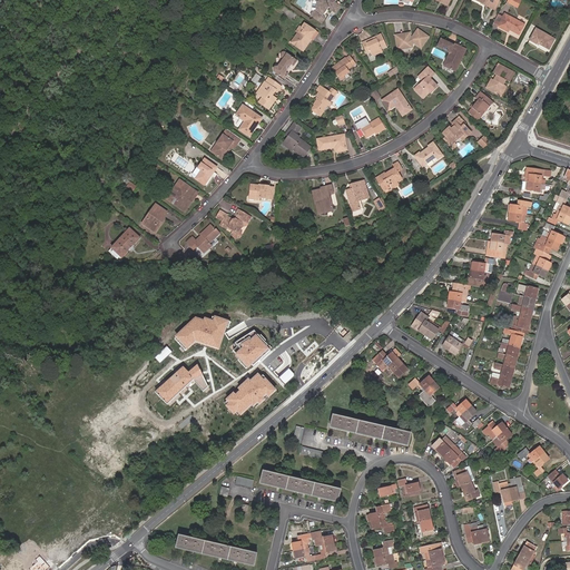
[(334,1),(334,0),(313,0),(311,2),(311,10),(313,11),(310,16),(321,23),(324,19),(323,16),(328,8),(330,8),(330,9),(335,13),(341,7),(334,1)]
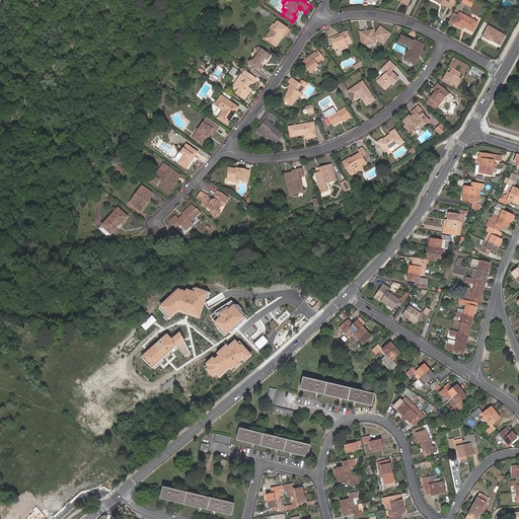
[(433,0),(439,3),(441,4),(450,9),(455,0),(433,0)]
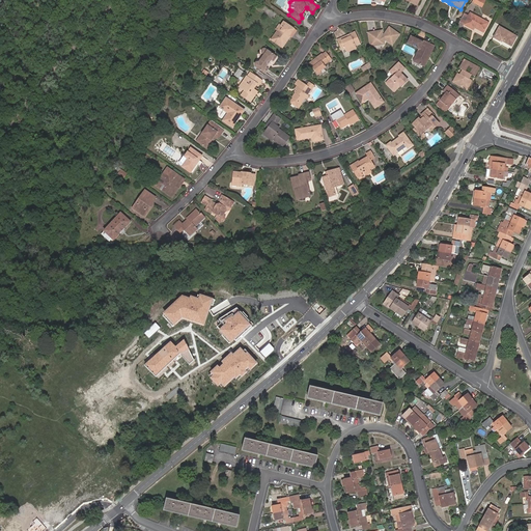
[(465,24),(465,25),(474,30),(475,28),(483,32),(488,23),(470,14),(469,16),(465,14),(459,22),(465,24)]
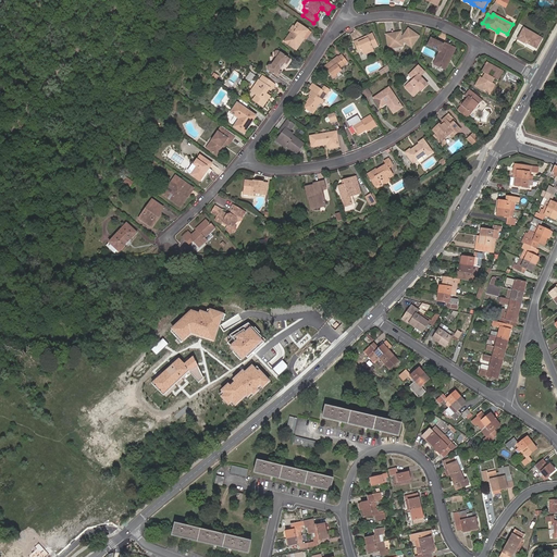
[(306,39),(310,33),(297,23),(295,27),(293,25),(289,31),(291,32),(287,38),(284,41),(287,44),(296,50),(302,41),(305,38),(306,39)]
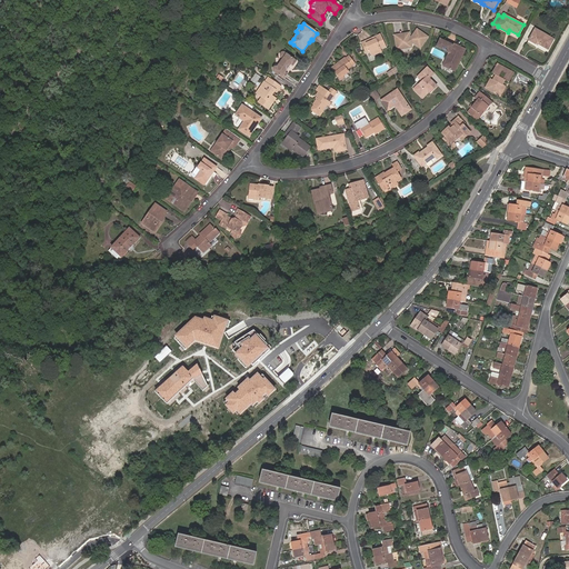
[(536,28),(528,40),(537,45),(538,45),(540,46),(548,50),(553,39),(536,28)]
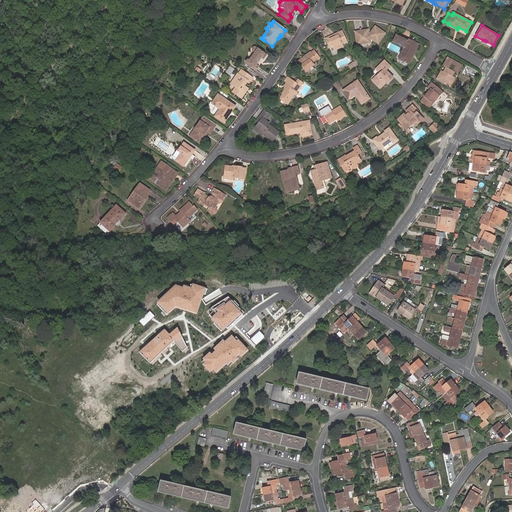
[(378,43),(384,33),(375,27),(370,34),(369,34),(368,30),(356,32),(357,43),(359,44),(368,43),(372,38),(378,43)]
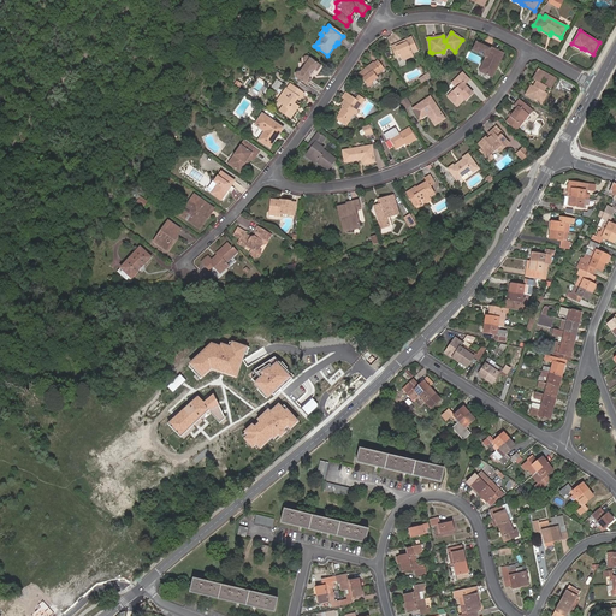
[(418,49),(412,37),(404,41),(396,45),(391,47),(396,58),(401,55),(403,61),(414,55),(412,53),(418,49)]
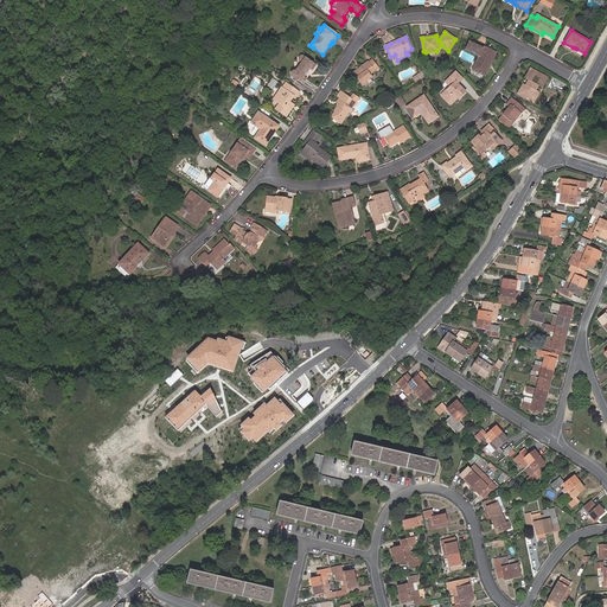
[(497,53),(471,40),(466,50),(480,56),(473,70),(484,75),(485,76),(491,64),(497,53)]
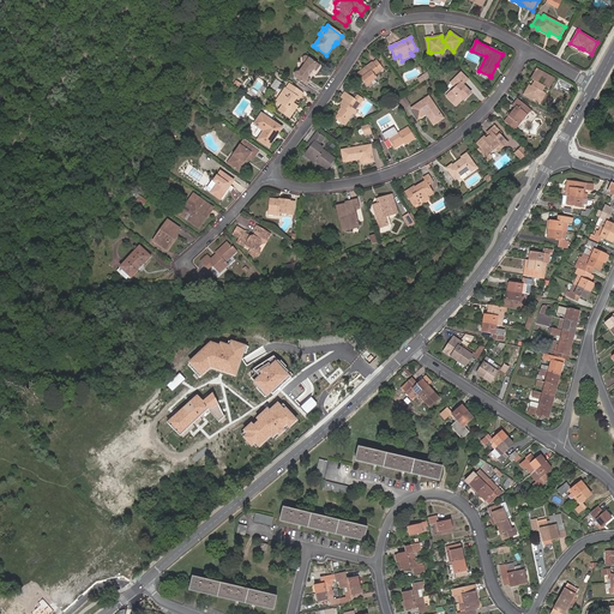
[(306,64),(300,72),(299,72),(295,72),(294,74),(295,78),(307,85),(311,79),(308,78),(314,70),(317,72),(320,66),(307,56),(304,56),(302,59),(304,62),(306,64)]
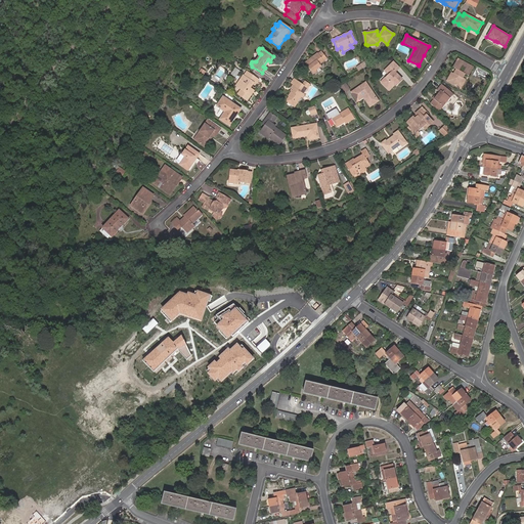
[(326,58),(322,51),(318,54),(318,53),(305,62),(311,72),(313,75),(319,71),(317,69),(321,66),(320,63),(326,58)]
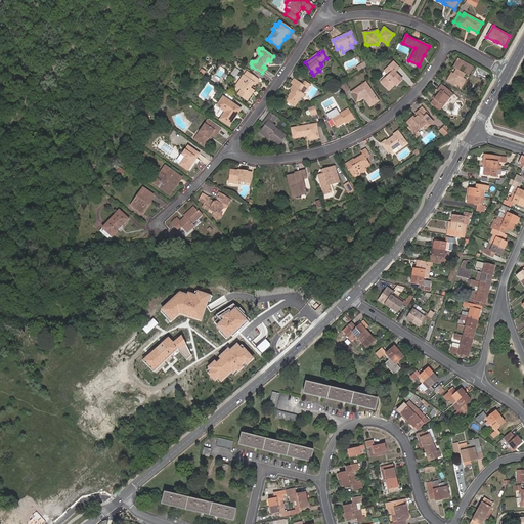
[(470,75),(475,64),(459,56),(453,67),(456,68),(454,72),(451,71),(447,80),(462,87),(468,74),(470,75)]
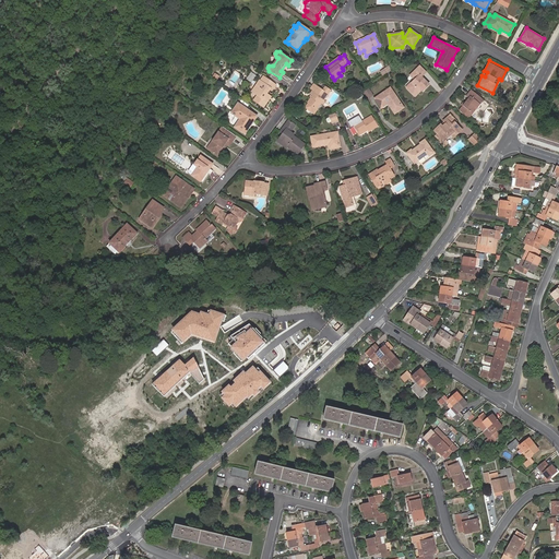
[(387,73),(391,71),(390,66),(381,71),(383,75),(387,73)]
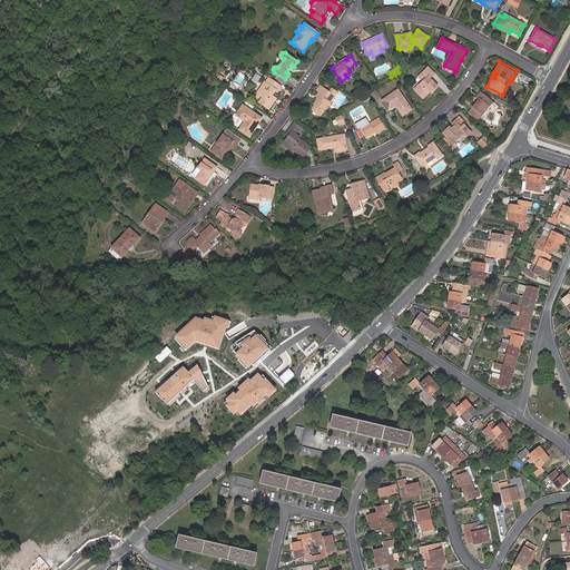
[(434,75),(428,68),(418,78),(422,82),(420,85),(414,90),(423,98),(429,92),(430,95),(432,92),(438,87),(430,79),(434,75)]
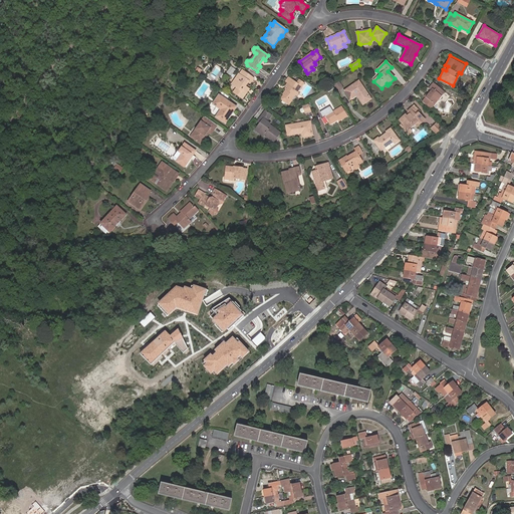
[(250,82),(253,78),(242,70),(239,74),(235,80),(232,83),(234,85),(237,87),(234,92),(243,98),(248,91),(249,89),(245,86),(247,83),(249,84),(250,82)]
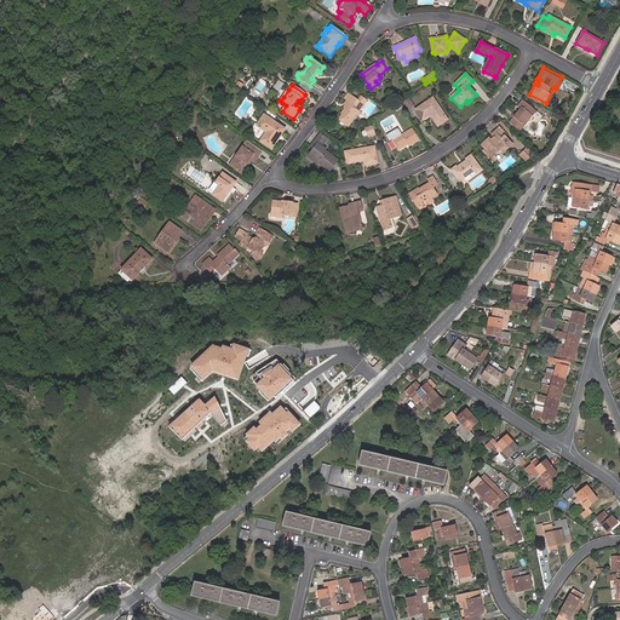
[(359,101),(349,93),(345,99),(348,101),(345,104),(345,105),(344,108),(345,109),(342,115),(343,115),(340,119),(342,122),(349,127),(352,122),(351,121),(354,116),(356,115),(359,116),(361,113),(360,112),(367,101),(361,97),(359,101)]
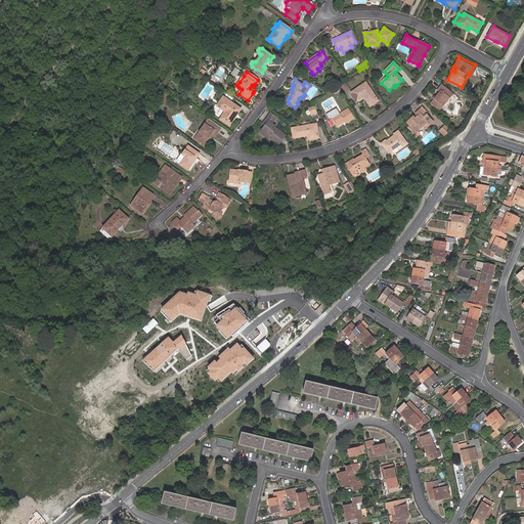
[(345,92),(350,89),(346,83),(341,86),(345,92)]
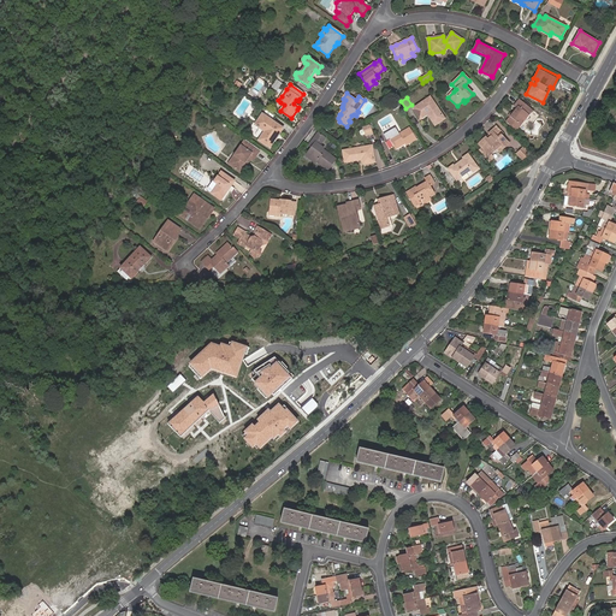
[(445,119),(430,98),(413,108),(420,119),(427,114),(434,125),(437,124),(445,119)]
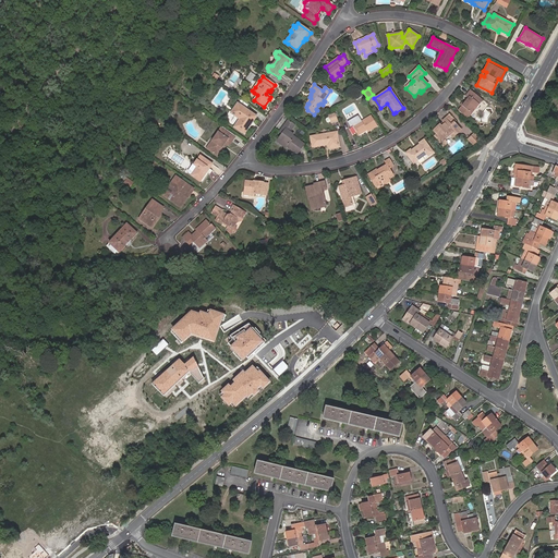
[(483,100),(471,91),(465,97),(469,99),(464,105),(463,104),(461,105),(463,107),(459,111),(469,119),(483,100)]
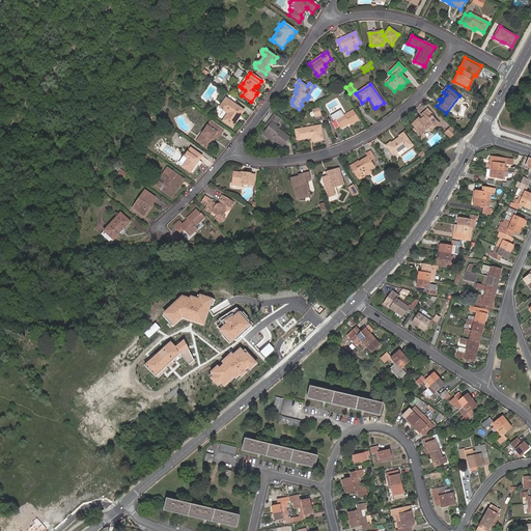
[(234,105),(239,101),(229,94),(221,107),(222,108),(221,108),(224,111),(225,110),(229,113),(224,120),(232,127),(238,118),(240,115),(243,111),(234,105)]
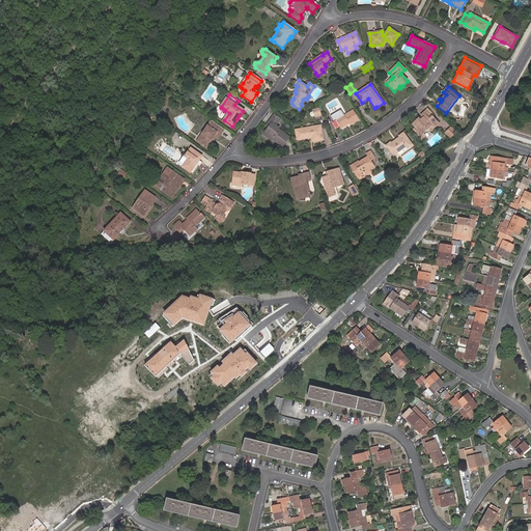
[(315,117),(322,115),(319,108),(313,111),(313,112),(314,115),(315,117)]
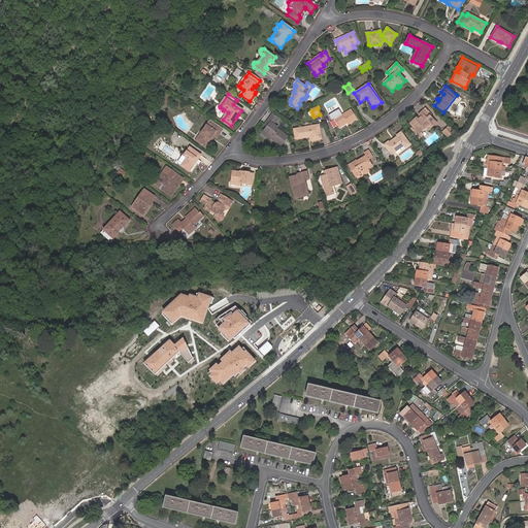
[(431,116),(425,109),(422,112),(419,116),(416,119),(410,124),(413,127),(411,129),(416,134),(416,135),(420,139),(424,135),(422,133),(426,129),(428,131),(437,123),(430,116),(431,116)]
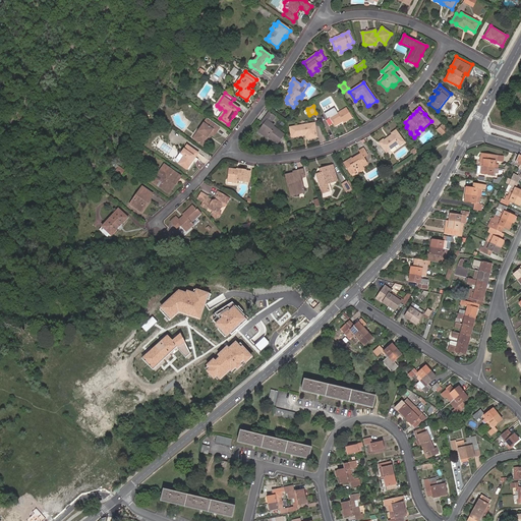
[(343,123),(352,117),(347,110),(339,115),(338,113),(335,115),(332,112),(325,116),(328,120),(329,119),(334,127),(342,122),(343,123)]
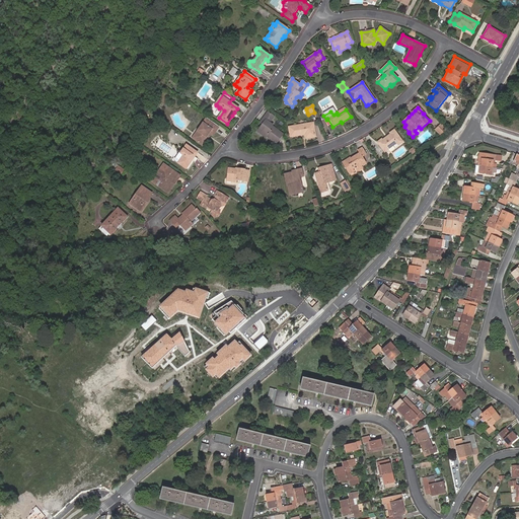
[(275,117),(269,112),(263,120),(261,123),(262,124),(263,125),(260,129),(257,132),(263,135),(267,138),(268,137),(277,143),(284,134),(273,126),(273,125),(270,123),(275,117)]
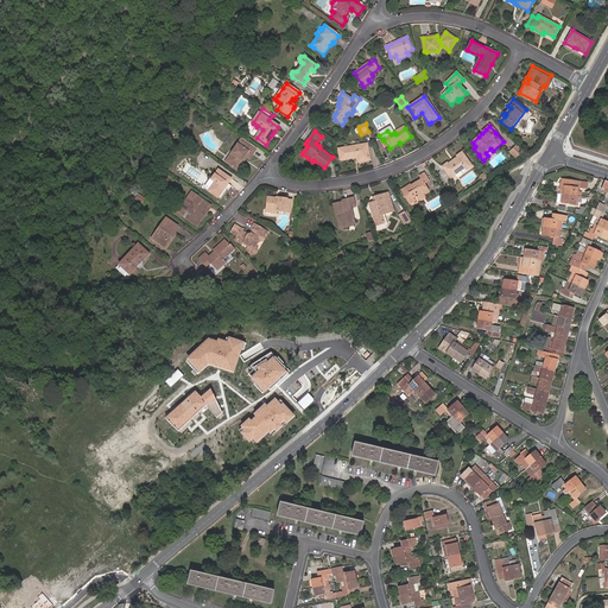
[(244,140),(241,139),(239,144),(230,153),(225,162),(232,166),(234,169),(238,171),(239,170),(245,162),(242,160),(246,157),(247,158),(249,160),(257,150),(244,140)]
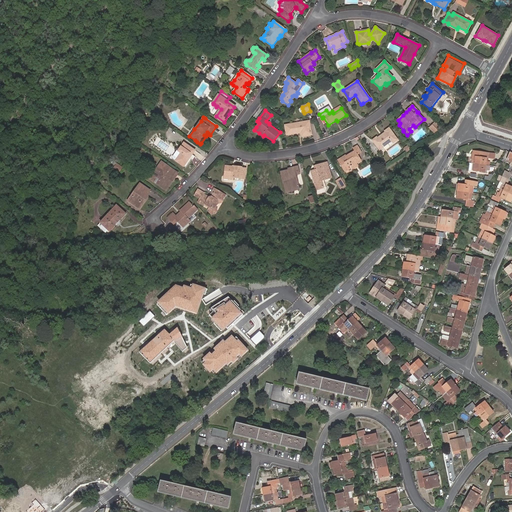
[(302,136),(312,135),(309,121),(285,125),(287,135),(302,132),(302,136)]
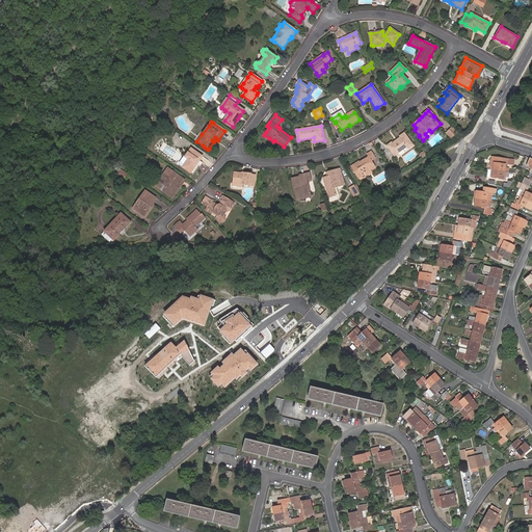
[(387,147),(395,158),(407,149),(409,151),(415,147),(404,133),(399,137),(400,139),(393,143),(392,142),(387,147)]
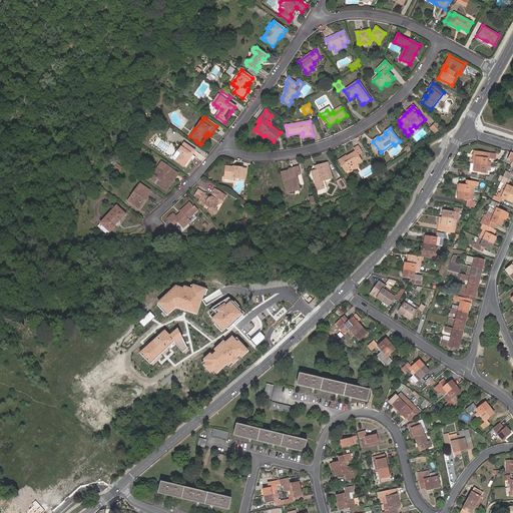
[(195,150),(184,142),(178,151),(177,150),(172,156),(173,158),(175,160),(183,166),(189,158),(192,154),(195,150)]
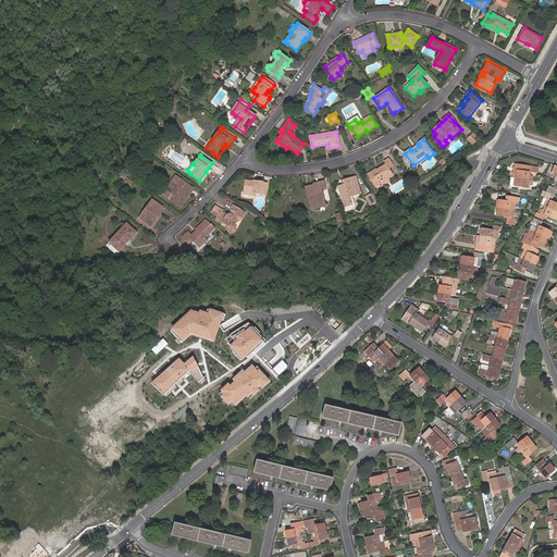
[(394,166),(390,159),(385,162),(386,164),(379,170),(378,171),(376,170),(368,175),(375,188),(381,185),(380,183),(383,181),(384,184),(391,181),(390,178),(394,175),(390,169),(394,166)]
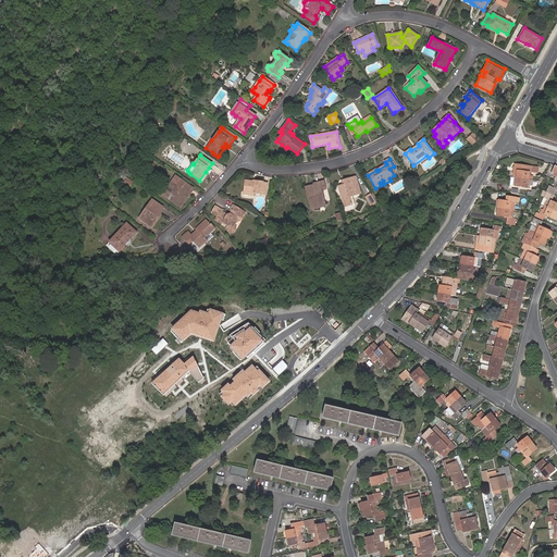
[(515,164),(514,178),(516,178),(533,181),(533,176),(534,173),(537,173),(539,168),(515,164)]
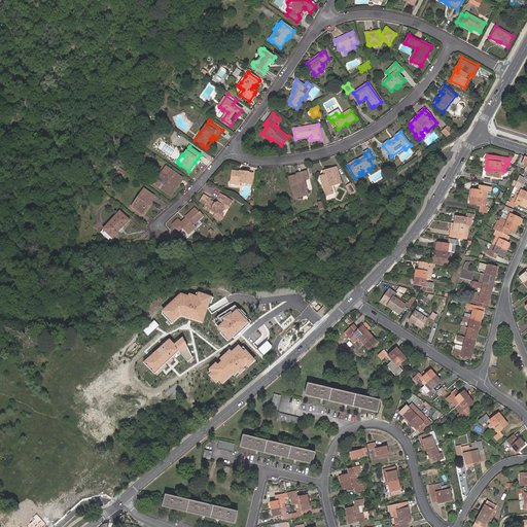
[(341,183),(337,168),(325,171),(323,172),(324,175),(320,176),(326,196),(332,194),(336,192),(334,185),(341,183)]
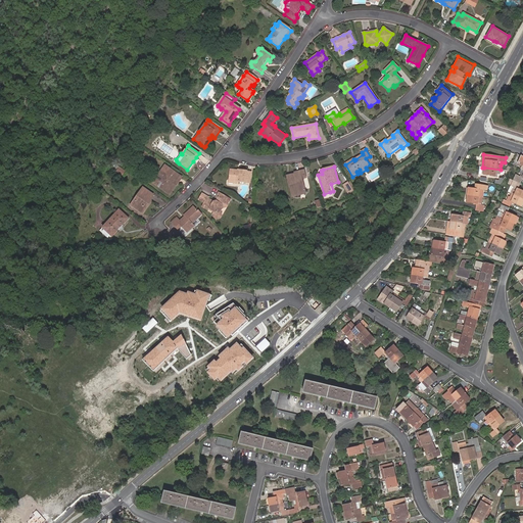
[(181,179),(164,168),(157,177),(153,183),(159,187),(170,194),(181,179)]
